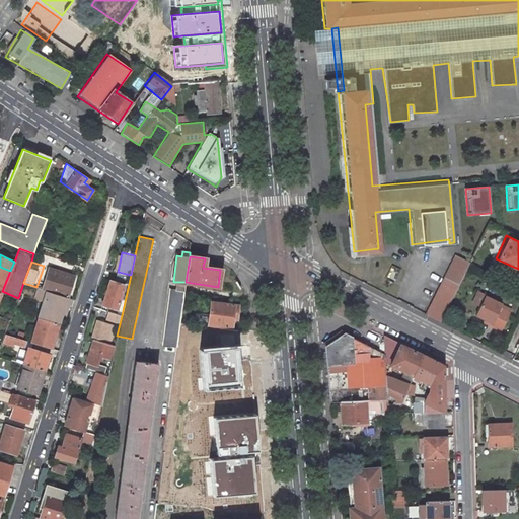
[(0,267),(0,295),(2,291),(10,271),(0,267)]
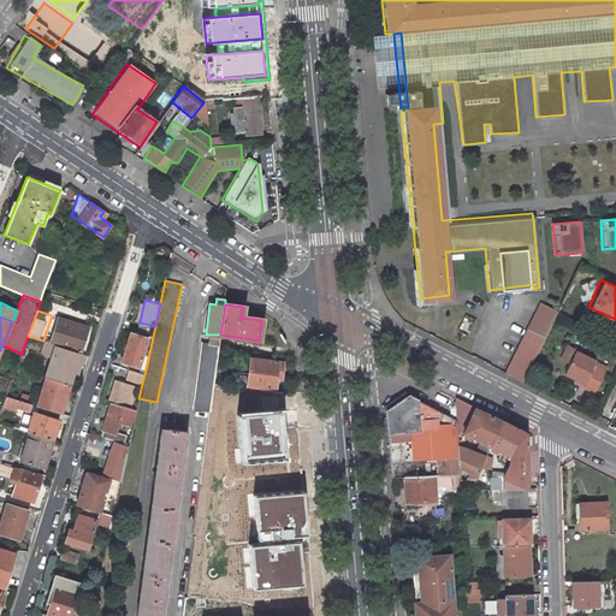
[(88,327),(59,318),(51,343),(81,351),(88,327)]
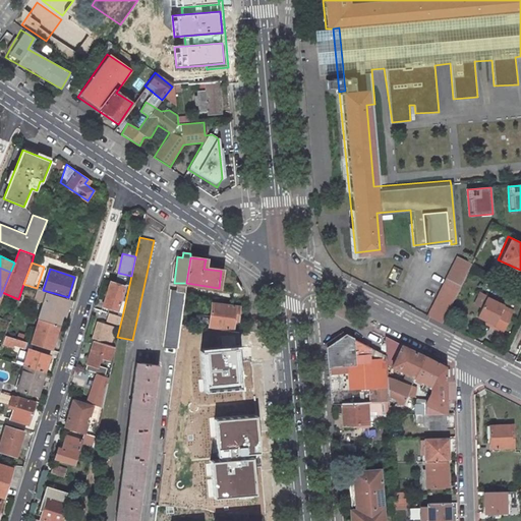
[(448,277),(444,275),(426,310),(439,316),(460,276),(450,272),(448,277)]
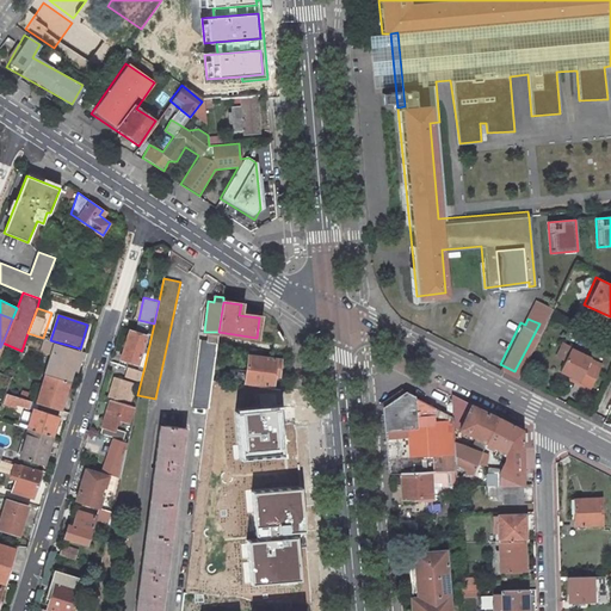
[(147,335),(130,329),(121,358),(137,364),(147,335)]
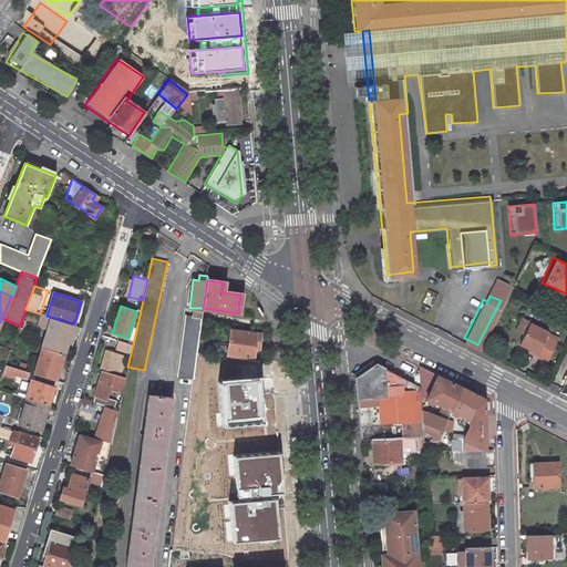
[(203,308),(193,308),(192,316),(202,317),(203,308)]
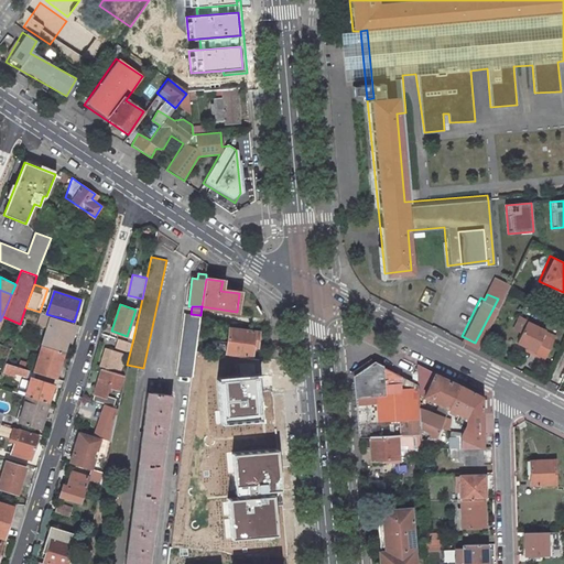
[(74,322),(46,314),(43,313),(40,323),(49,326),(43,345),(64,351),(65,351),(68,342),(72,343),(75,332),(72,331),(74,322)]
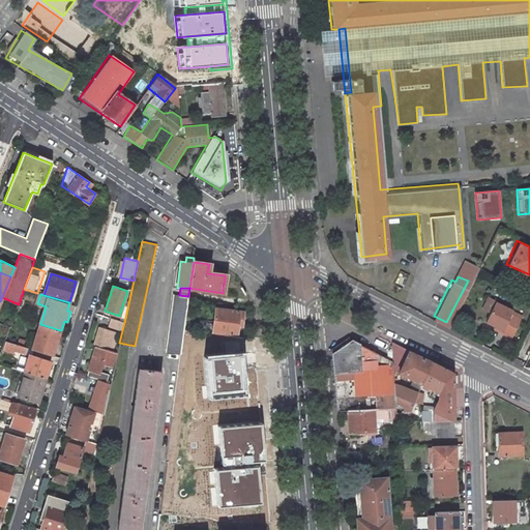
[(179,295),(174,294),(166,351),(181,353),(184,329),(188,298),(188,296),(179,295)]
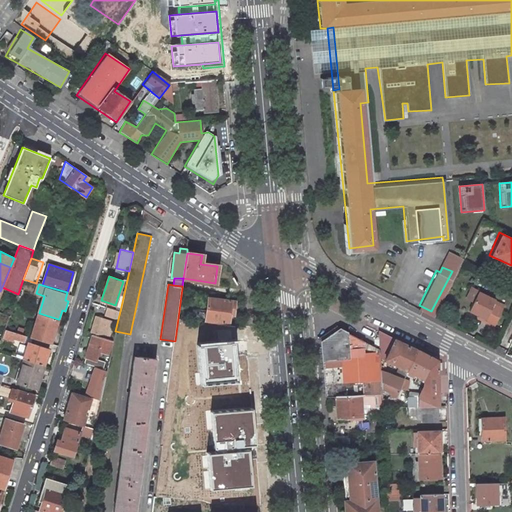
[(505,304),(479,292),(469,314),(495,326),(505,304)]
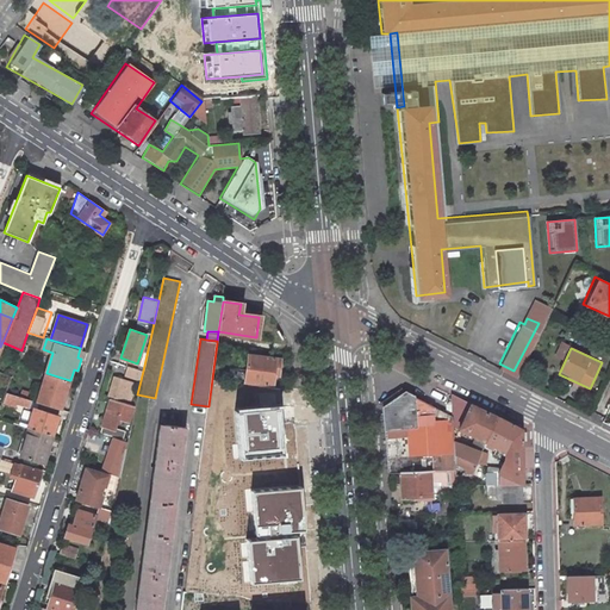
[(280,359),(248,354),(244,381),(273,385),(274,371),(279,371),(280,359)]
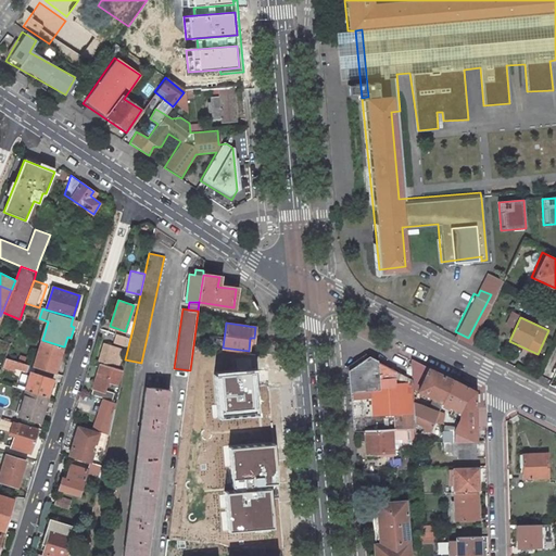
[(130,338),(116,333),(114,341),(128,346),(130,338)]
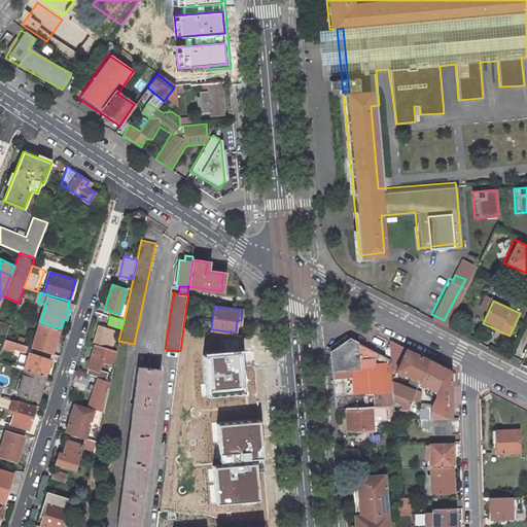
[(40,322),(39,322),(32,347),(51,353),(60,328),(40,322)]
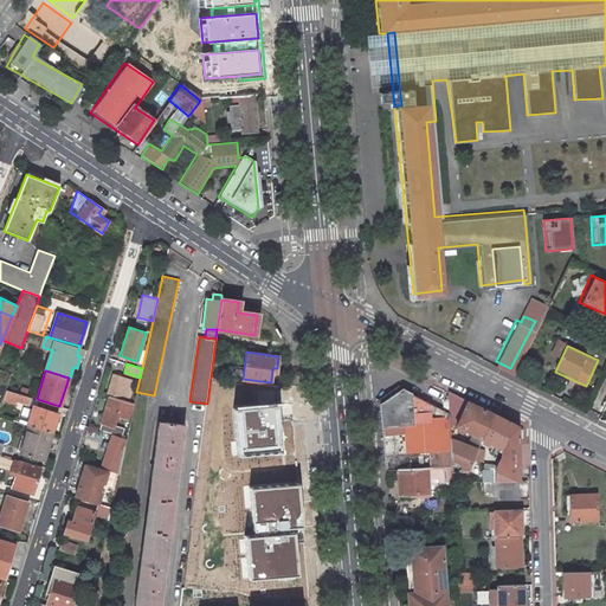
[(131,380),(114,374),(108,393),(126,398),(131,380)]
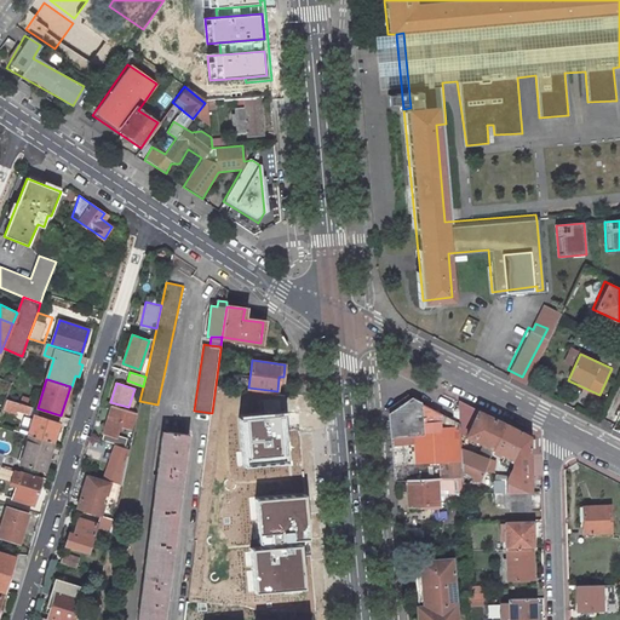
[(30,406),(6,399),(3,408),(16,412),(17,409),(18,409),(28,413),(30,406)]
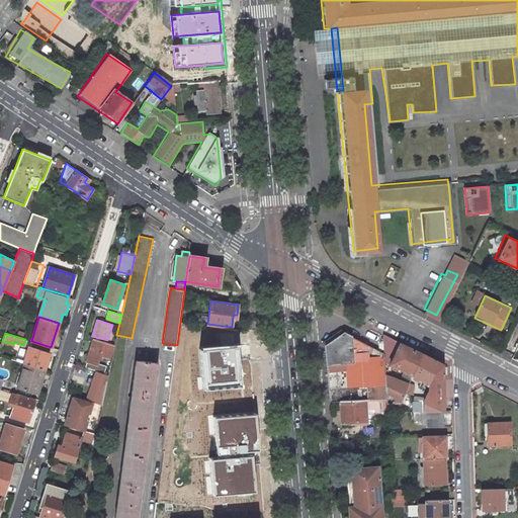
[(344,333),(324,346),(329,407),(340,406),(365,404),(386,403),(384,378),(384,364),(383,357),(349,336),(344,333)]
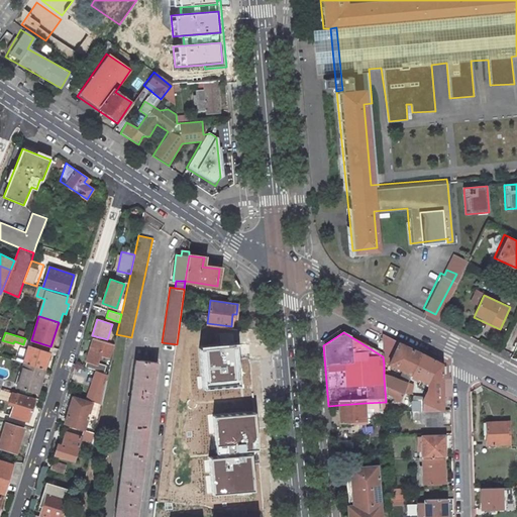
[(113,343),(94,337),(85,366),(104,372),(106,365),(98,363),(101,354),(109,356),(113,343)]
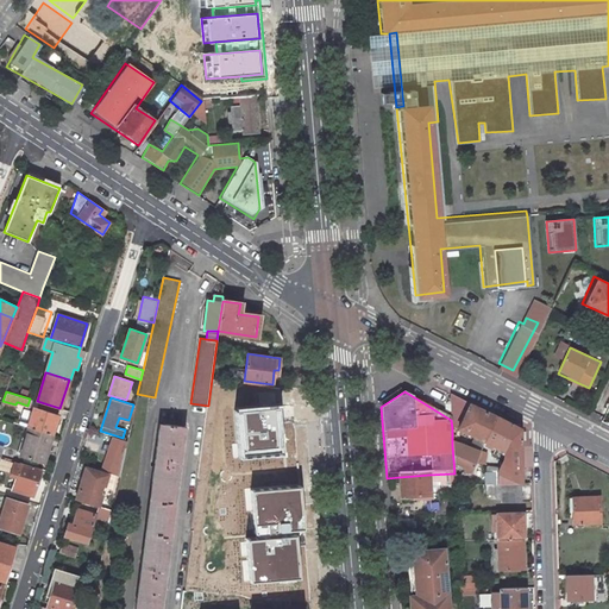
[(452,428),(458,432),(469,407),(450,397),(451,420),(452,428)]
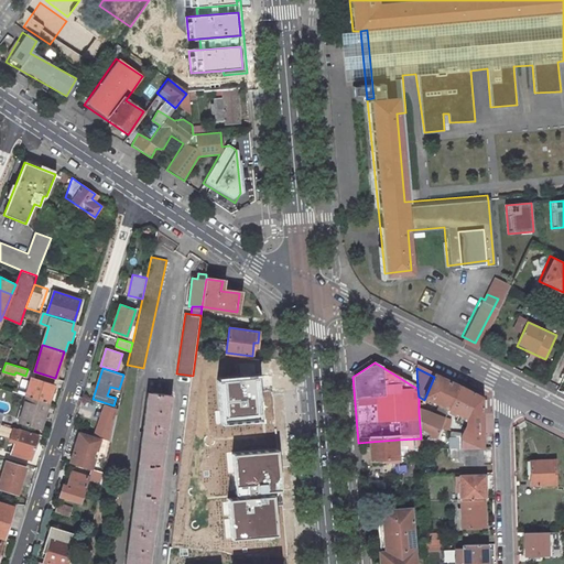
[(31,377),(25,394),(25,396),(49,402),(54,384),(31,377)]
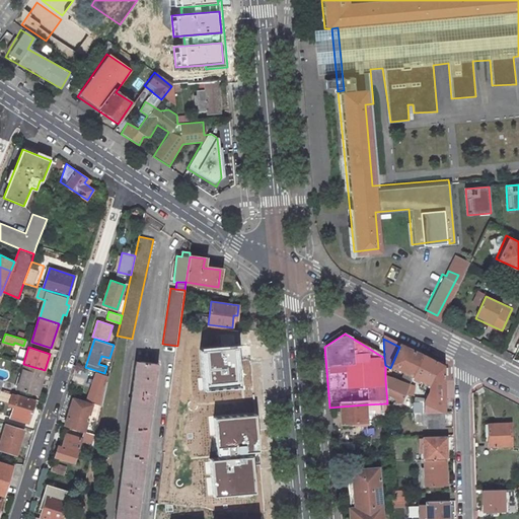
[(399,347),(390,368),(404,375),(414,379),(423,358),(409,351),(399,347)]
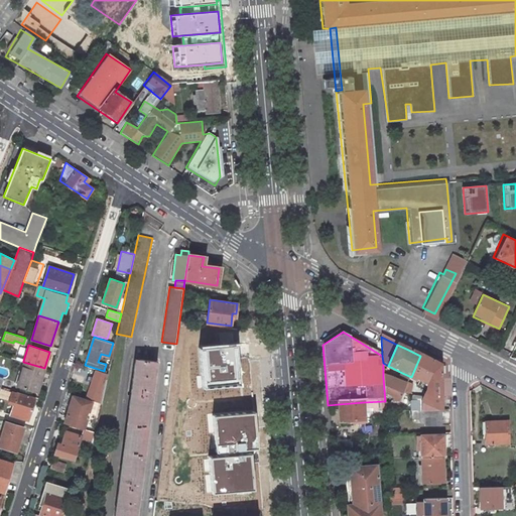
[(236,346),(199,349),(203,388),(240,384),(236,346)]
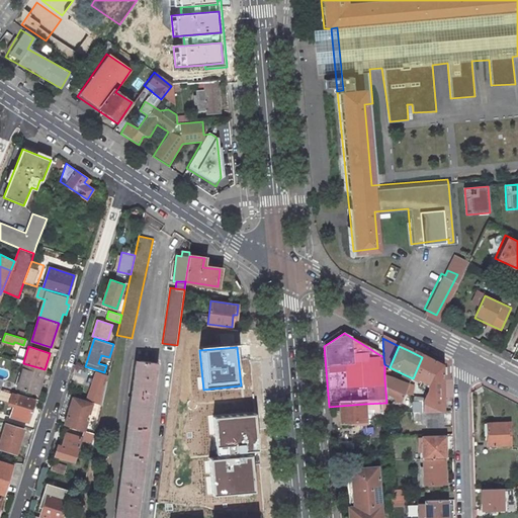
[(421,383),(418,390),(428,395),(424,402),(423,404),(423,405),(424,415),(430,415),(444,414),(443,402),(442,368),(433,363),(422,357),(413,378),(421,383)]
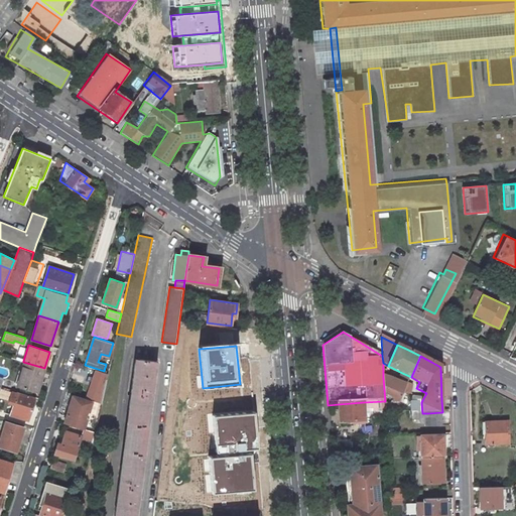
[(137,515),(157,361),(135,358),(130,395),(128,410),(121,465),(114,515),(137,515)]
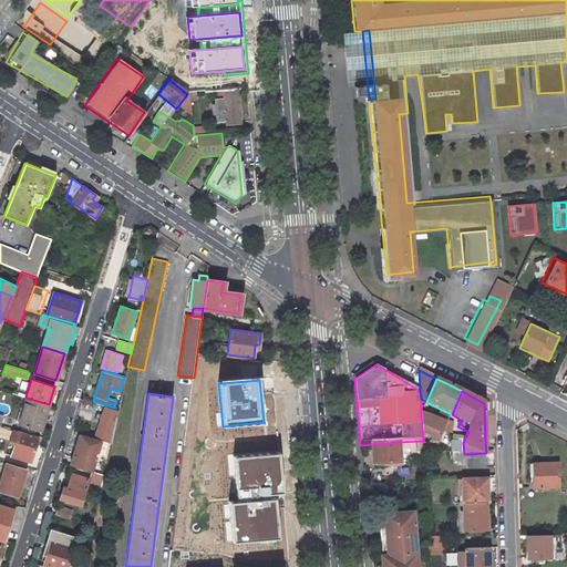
[(49,404),(26,398),(18,422),(41,430),(49,404)]
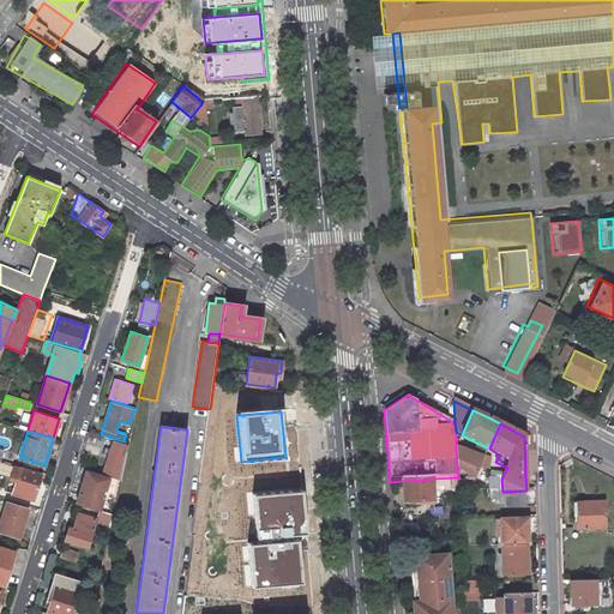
[(126,444),(114,440),(103,474),(120,480),(127,451),(124,450),(126,444)]
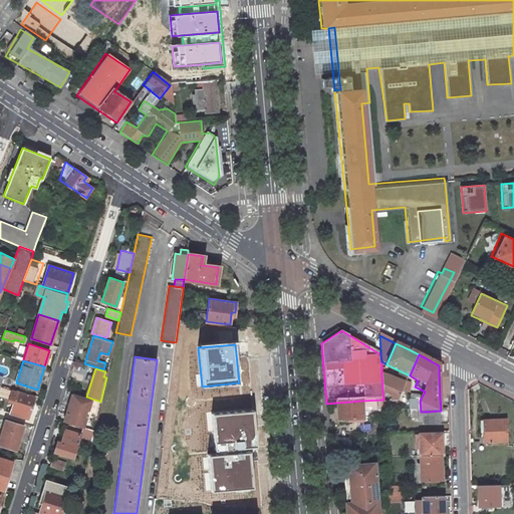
[(410,375),(401,371),(397,382),(390,400),(389,404),(397,404),(403,390),(407,382),(410,375)]
